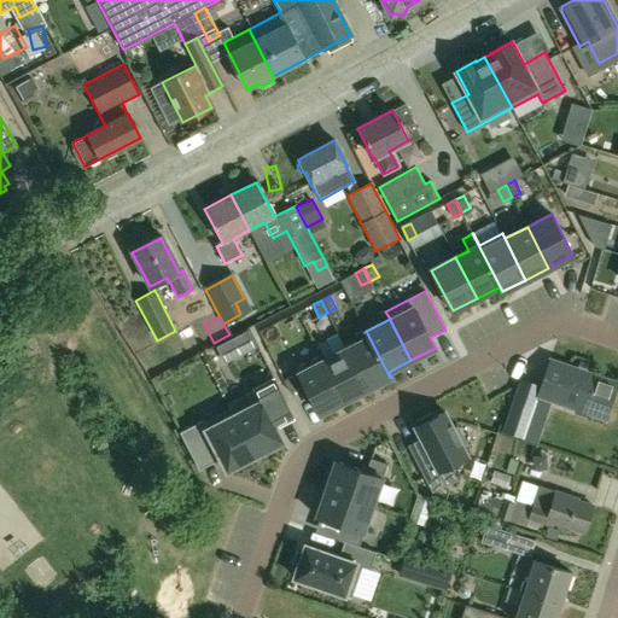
[(390,378),(366,331),(368,338),(347,349),(367,390),(390,378)]
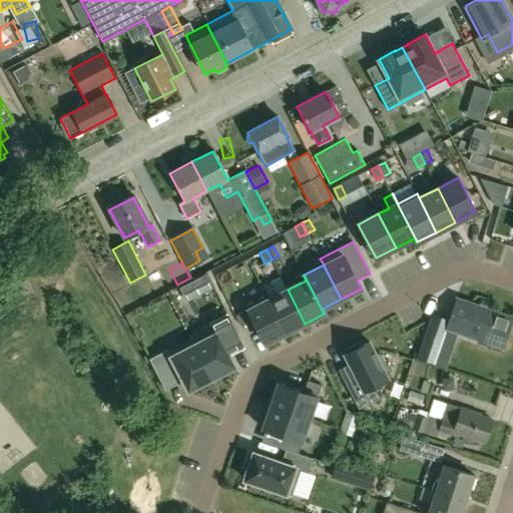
[(211,287),(205,276),(199,279),(205,290),(211,287)]
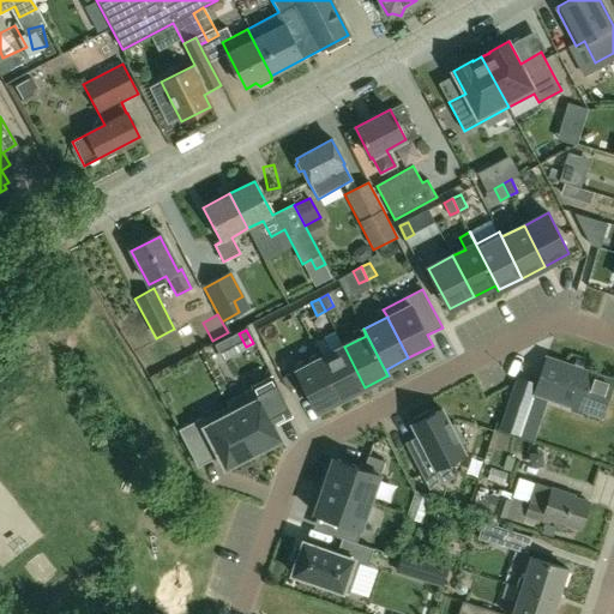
[(365,387),(344,347),(320,359),(342,399),(365,387)]
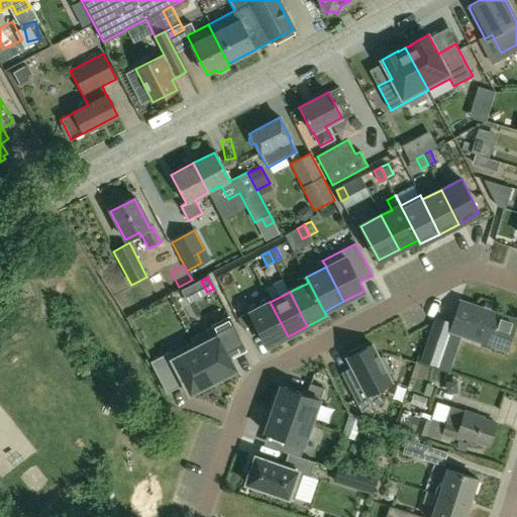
[(288,336),(270,302),(268,298),(247,308),(249,312),(268,346),(288,336)]
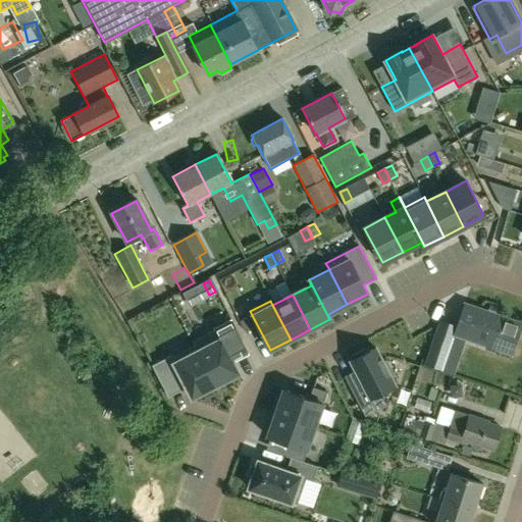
[(510,355),(520,323),(465,304),(455,335),(510,355)]
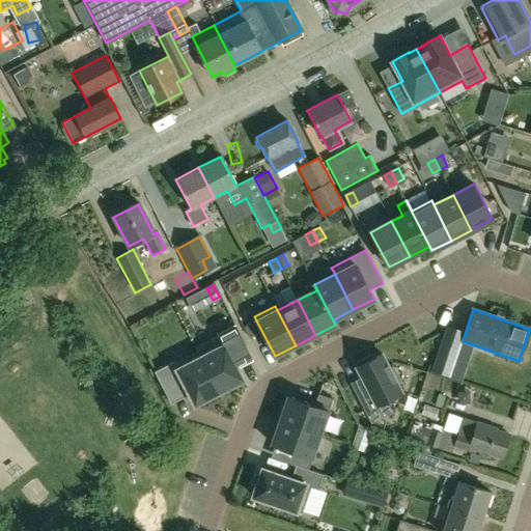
[(257,334),(252,324),(244,327),(250,338),(257,334)]
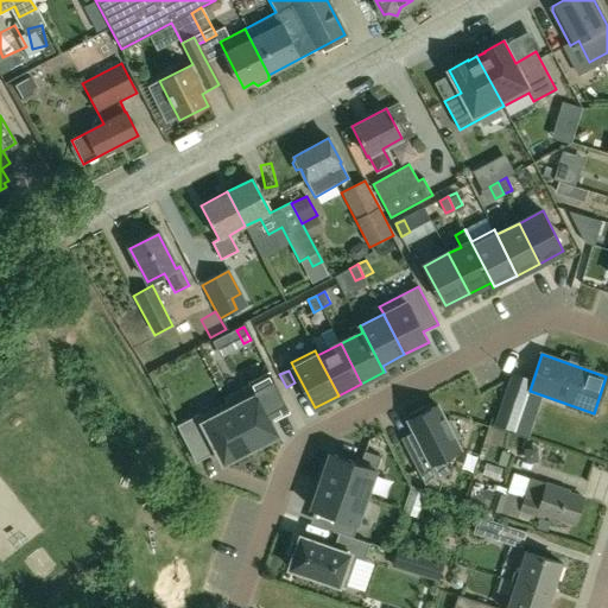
[(225,398),(251,449),(278,435),(267,412),(272,409),(270,404),(283,398),(270,373),(251,384),(251,385),(225,398)]
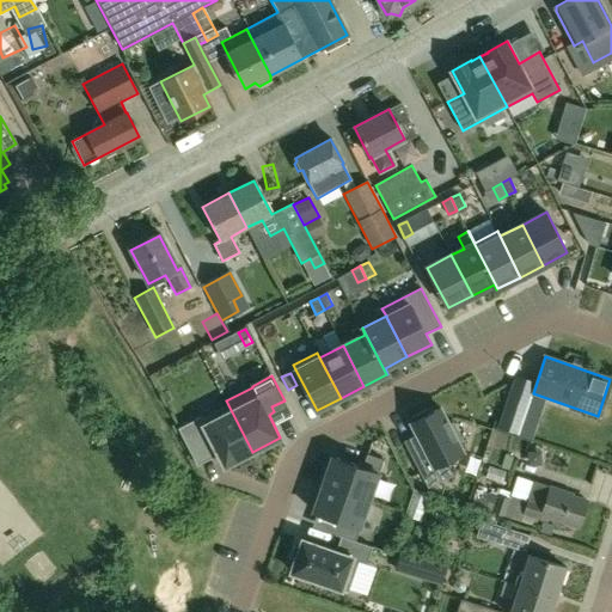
[(518,439),(533,393),(536,384),(518,378),(500,432),(518,439)]
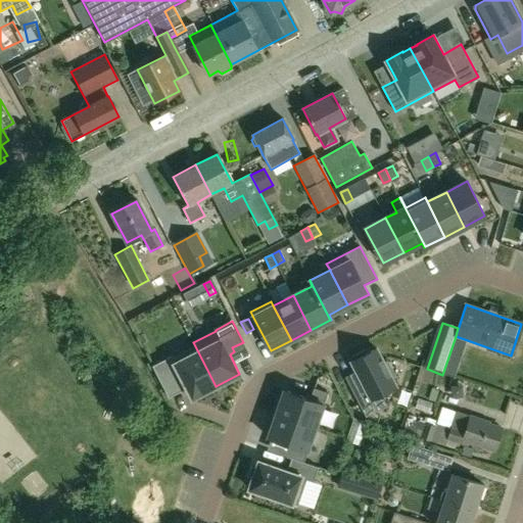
[(192,398),(216,386),(193,342),(193,343),(195,346),(173,358),(173,355),(153,366),(162,384),(176,378),(178,382),(183,379),(192,398)]
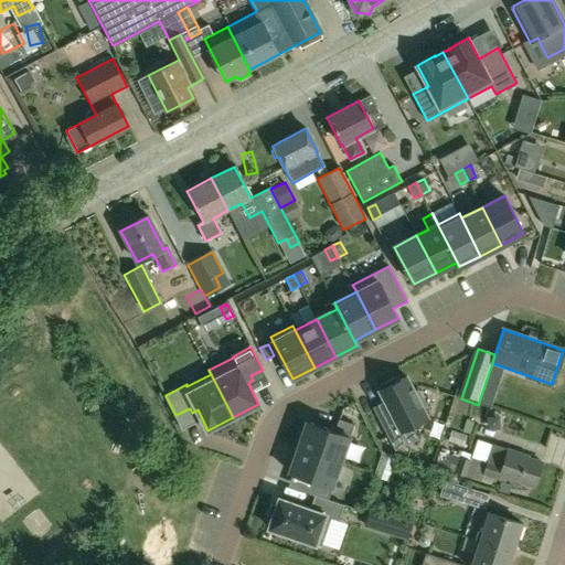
[(298,392),(288,372),(278,377),(288,396),(298,392)]
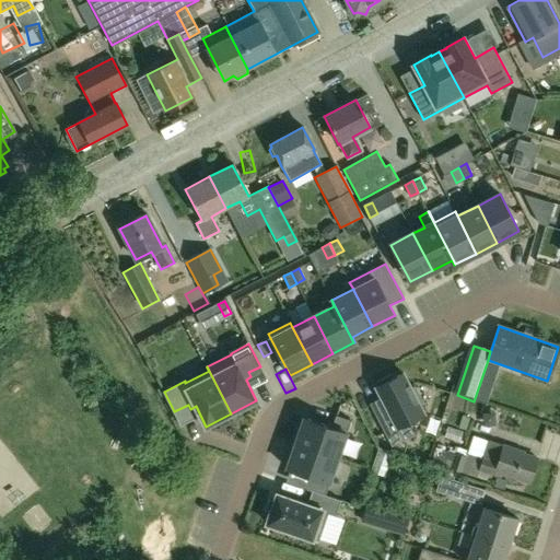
[(411,389),(404,373),(393,378),(391,375),(376,383),(378,386),(376,387),(392,417),(380,423),(392,446),(405,440),(415,435),(408,422),(424,413),(419,404),(422,403),(415,388),(411,389)]
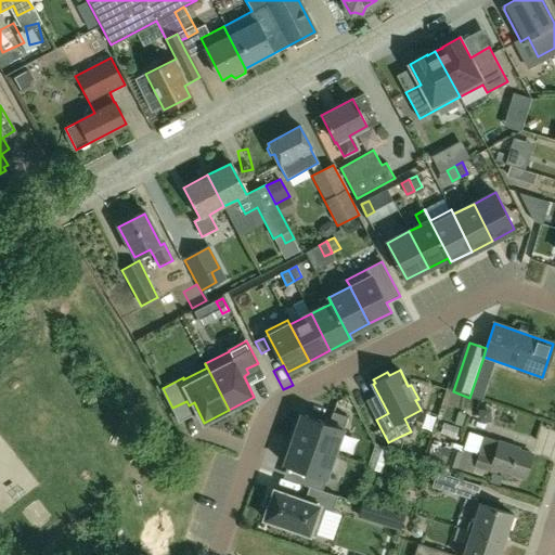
[(294,421),(288,437),(335,453),(348,417),(333,412),(328,424),(300,414),(298,423),(294,421)]
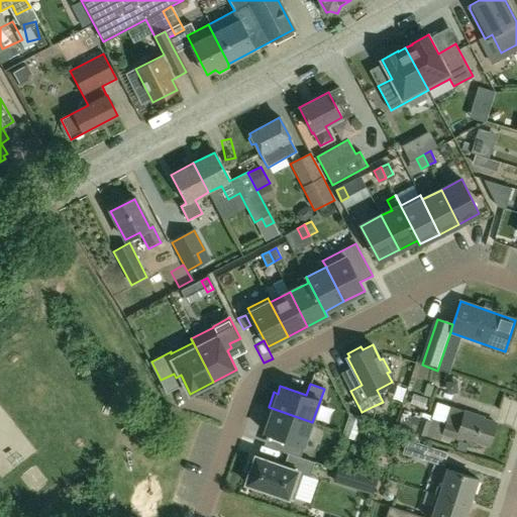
[(481,417),(463,411),(436,402),(432,416),(422,413),(420,418),(419,419),(414,418),(410,431),(447,444),(451,445),(454,438),(460,440),(462,437),(488,445),(495,424),(480,419),(481,417)]
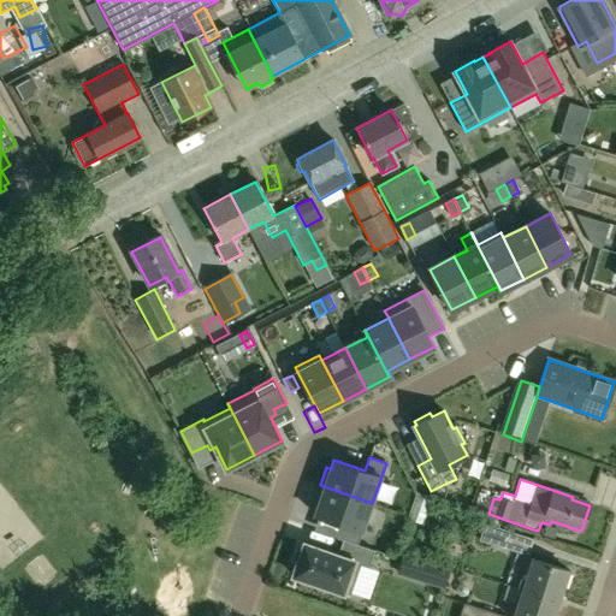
[(357,544),(372,503),(320,485),(314,504),(318,505),(315,514),(342,523),(337,538),(343,540),(375,551),(357,544)]
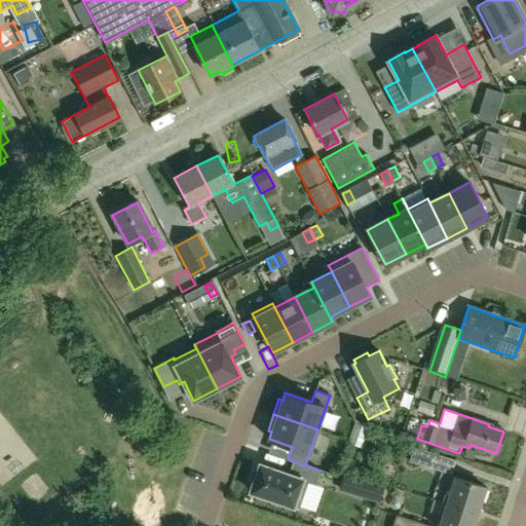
[(413,448),(409,461),(451,475),(456,461),(425,451),(427,445),(415,441),(413,448)]
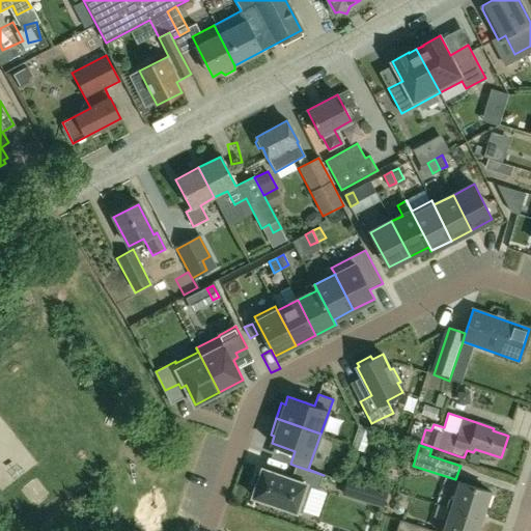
[(318,490),(324,475),(296,466),(291,478),(262,469),(261,472),(257,471),(253,483),(257,484),(253,496),(302,513),(311,487),(318,490)]
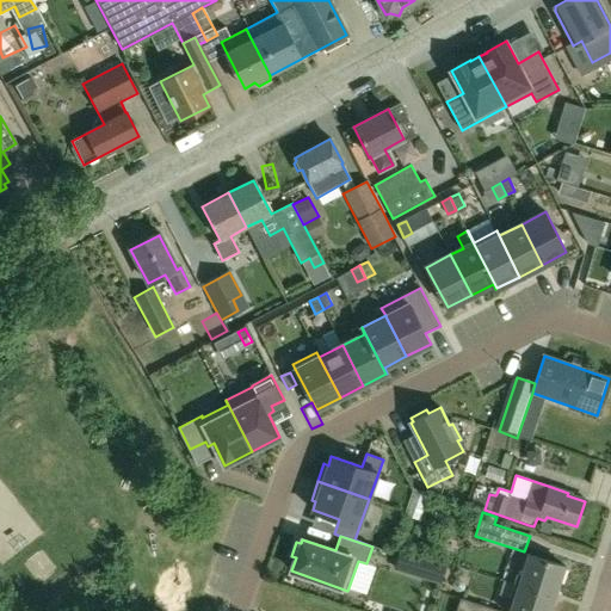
[(400,550),(394,569),(440,584),(446,566),(400,550)]
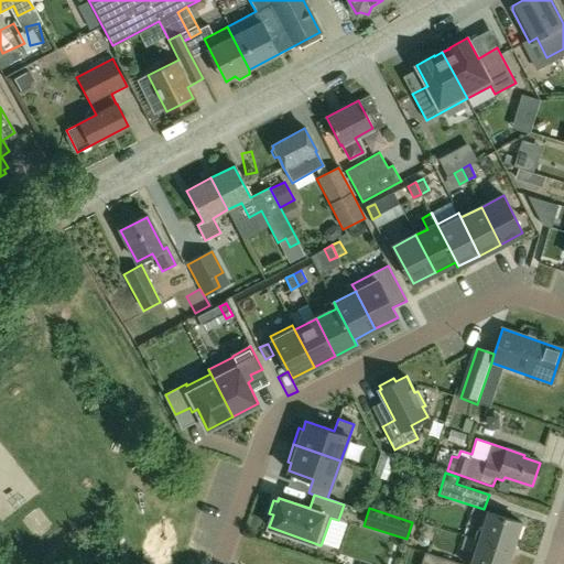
[(488,513),(478,541),(511,551),(520,524),(488,513)]
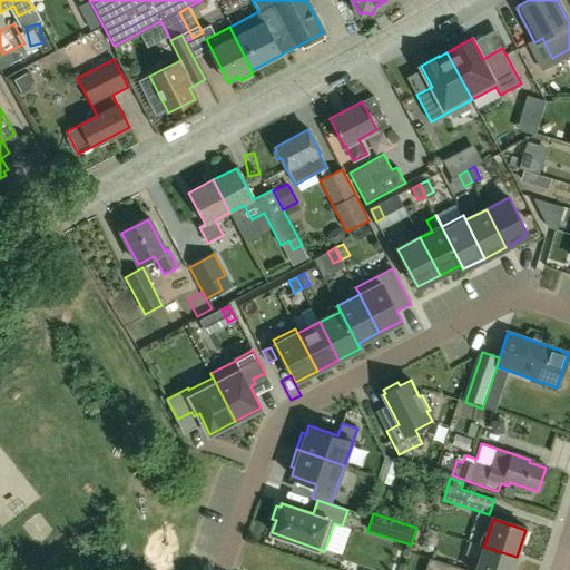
[(512,569),(517,557),(483,547),(475,569),(512,569)]
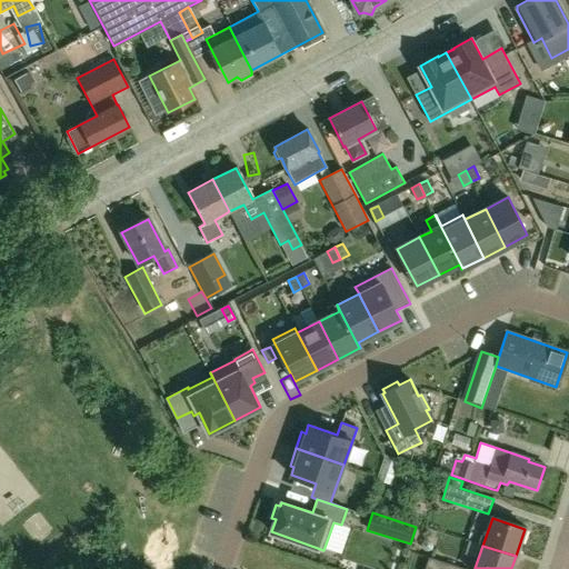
[(463,568),(428,558),(425,568),(463,568)]
